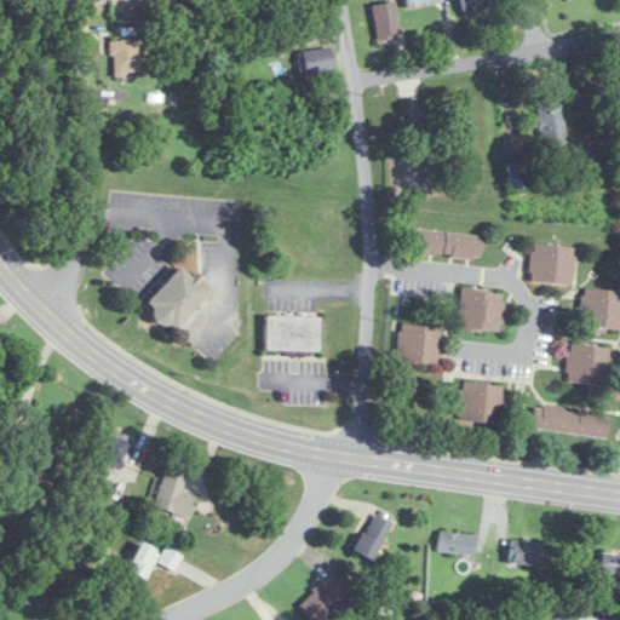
[(461,0),(468,15),(495,3),(494,0),(461,0)]
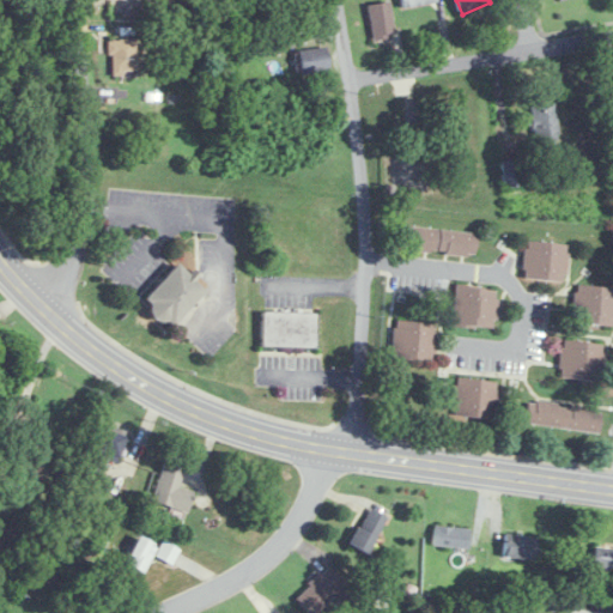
[(369,5),(374,40),(395,37),(390,1),(369,5)]
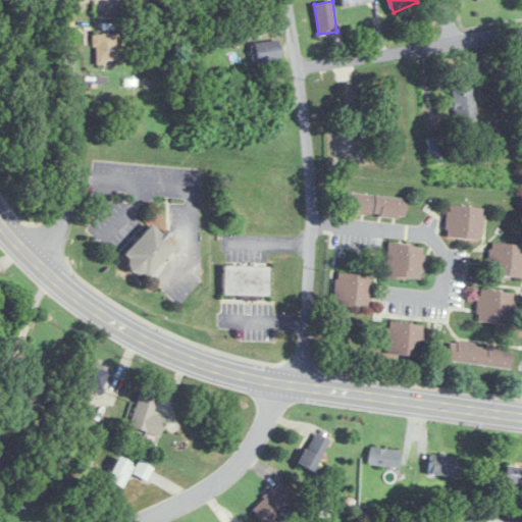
[(94,64),(116,64),(116,33),(94,33),(94,64)]
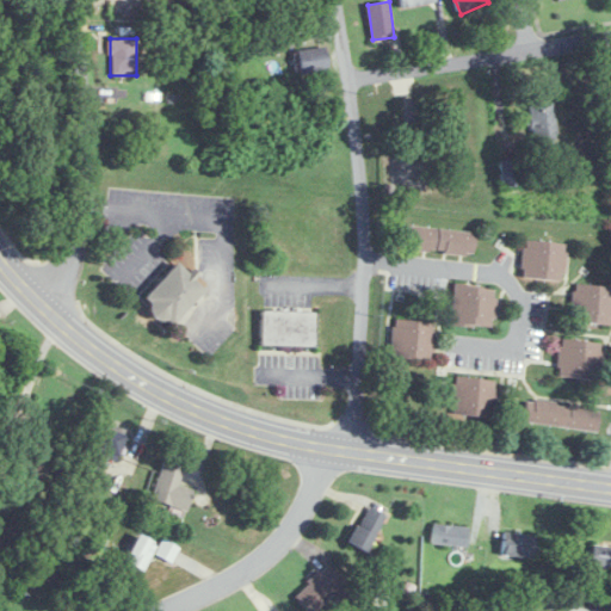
[(326,72),(326,49),(298,49),(298,72),(326,72)]
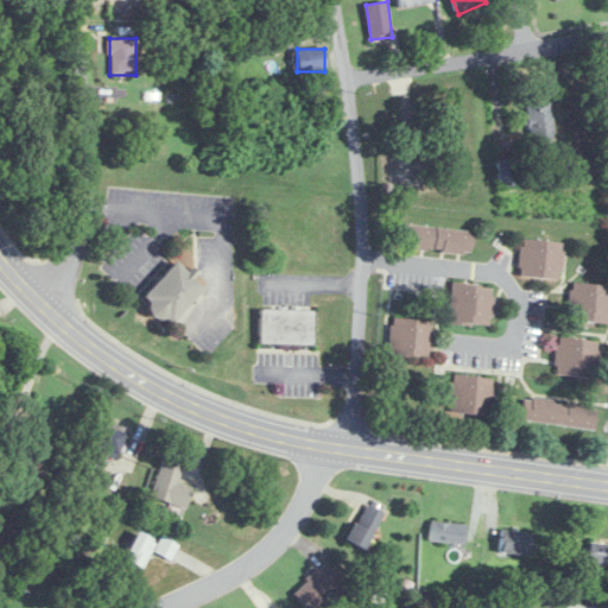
[(532,141),(556,135),(549,101),(525,106),(532,141)]
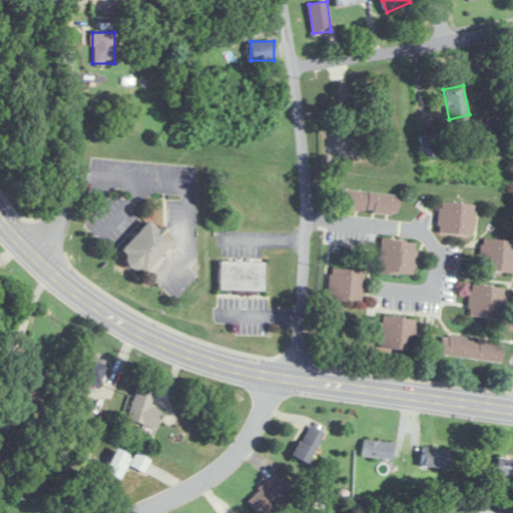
[(420,134),(420,152),(443,152),(443,134),(420,134)]
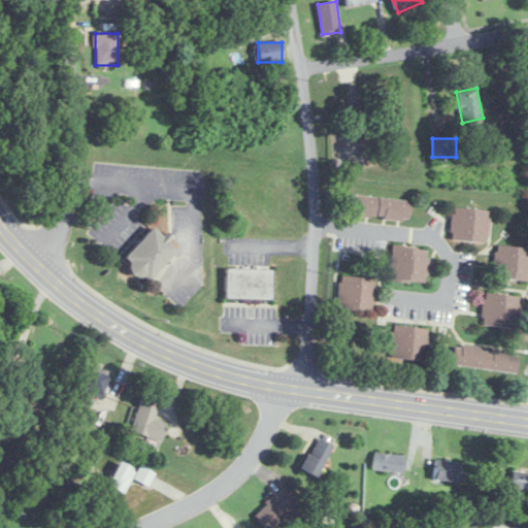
[(411,200),(347,195),(344,215),(409,221),(411,200)]
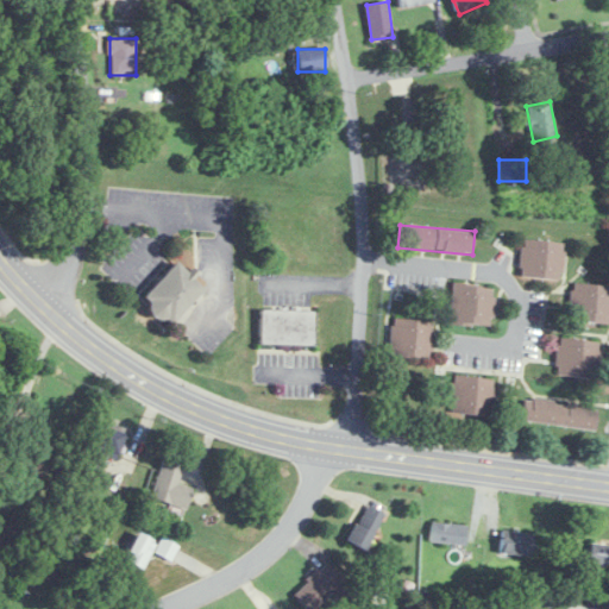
[(519,276),(563,280),(565,242),(521,239),(519,276)]
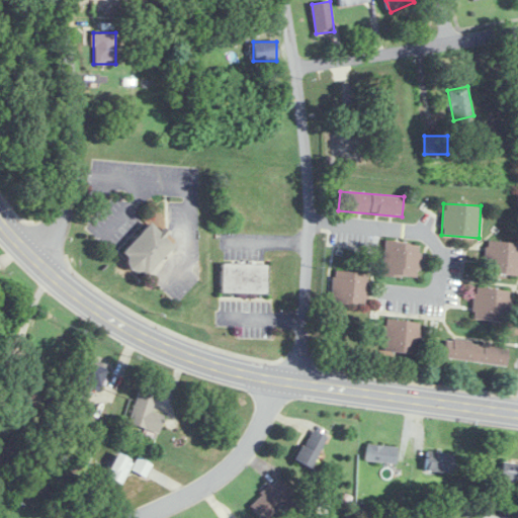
[(176,246),(152,222),(120,254),(144,277),(176,246)]
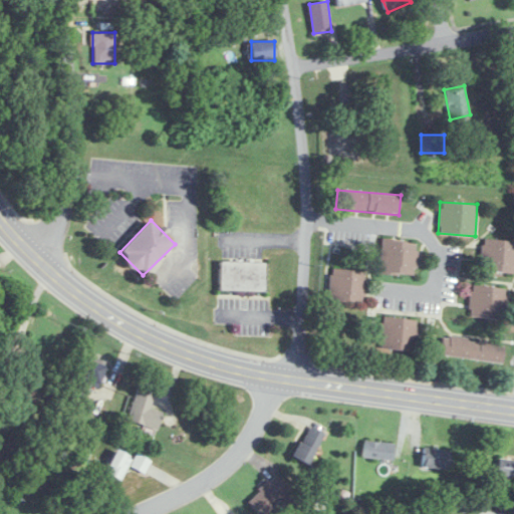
[(418,243),(382,238),(377,271),(414,276),(418,243)]
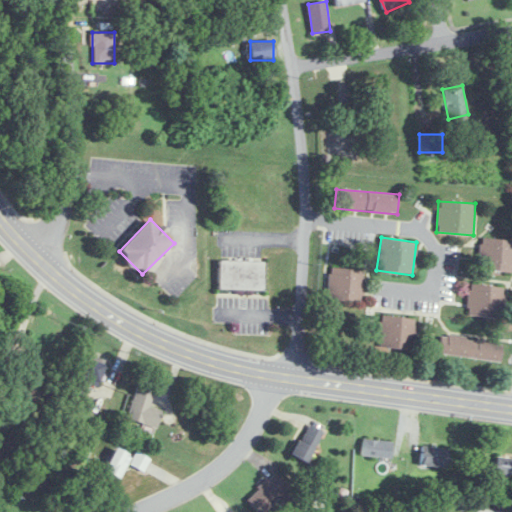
[(511,271),(511,239),(481,237),(478,268),(511,271)]
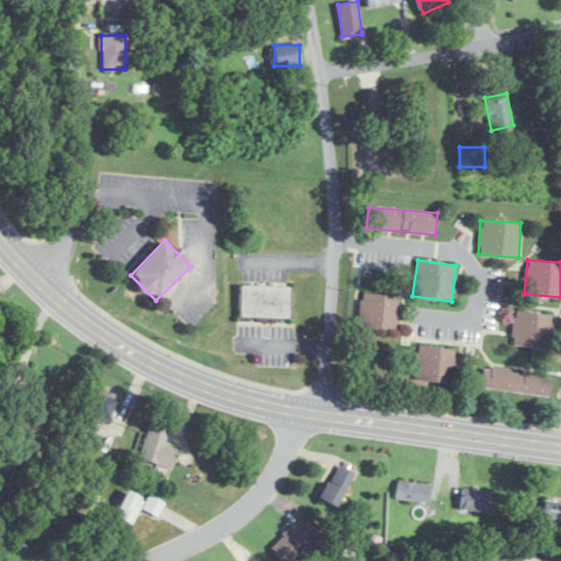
[(240,318),(290,318),(290,285),(240,285),(240,318)]
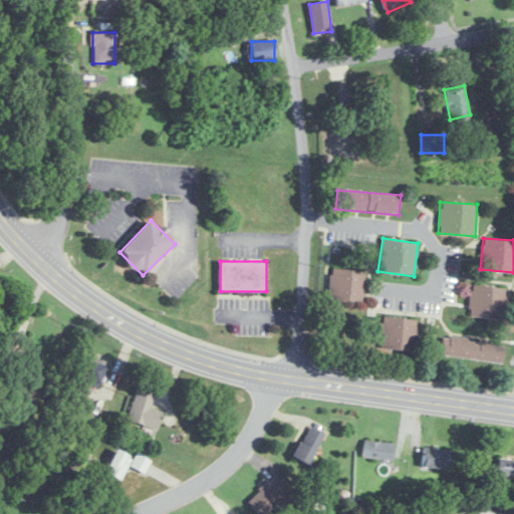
[(365,270),(329,269),(328,301),(364,302),(365,270)]
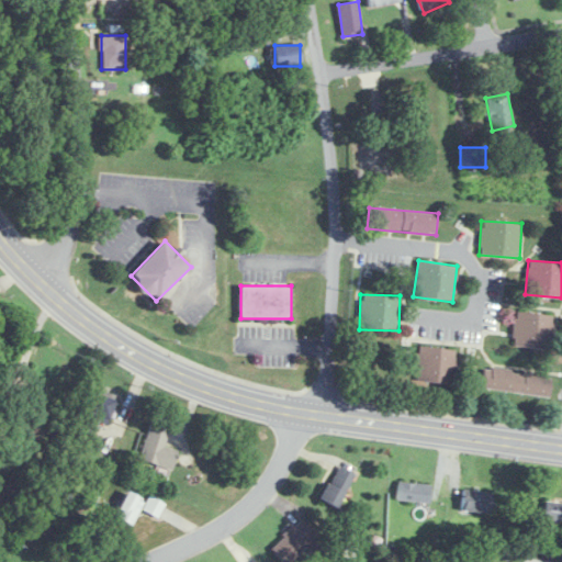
[(551,349),(553,315),(515,312),(512,346),(551,349)]
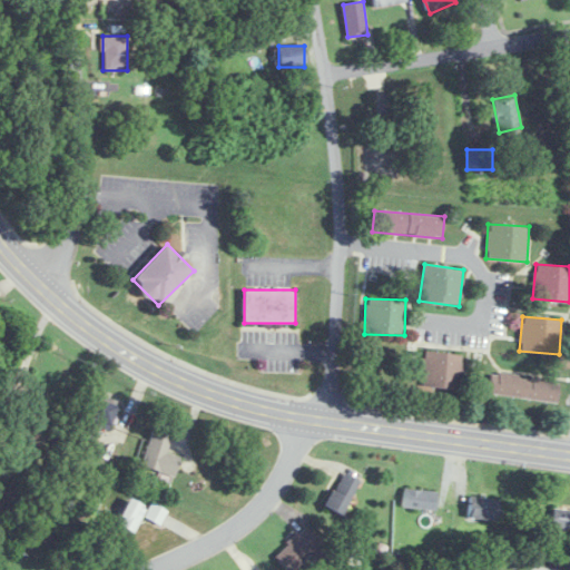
[(420,387),(460,390),(463,354),(422,351),(420,387)]
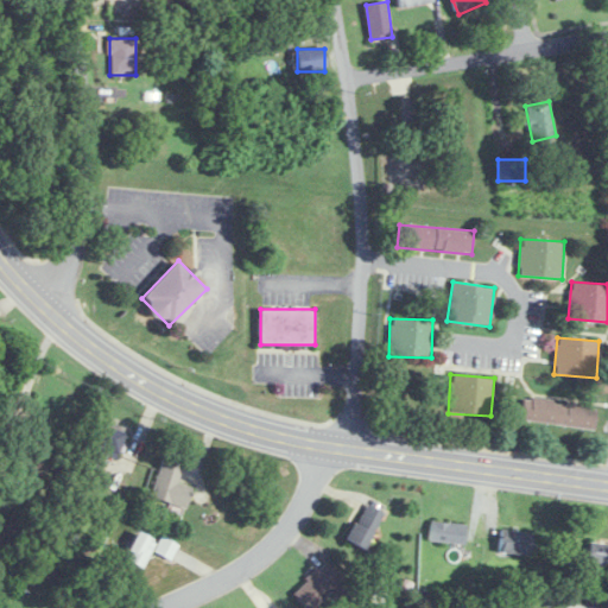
[(597,406),(529,397),(525,422),(594,430),(597,406)]
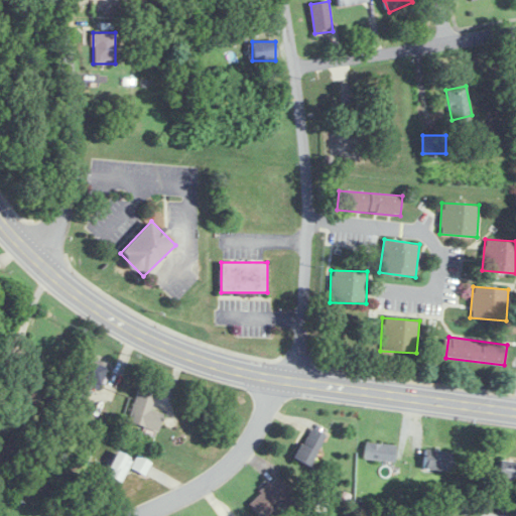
[(107,361),(83,357),(77,391),(102,395),(107,361)]
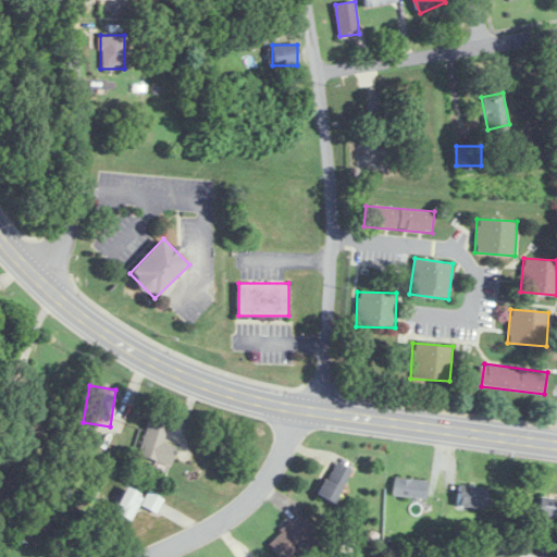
[(162,442),(169,423),(150,417),(138,455),(170,466),(175,446),(162,442)]
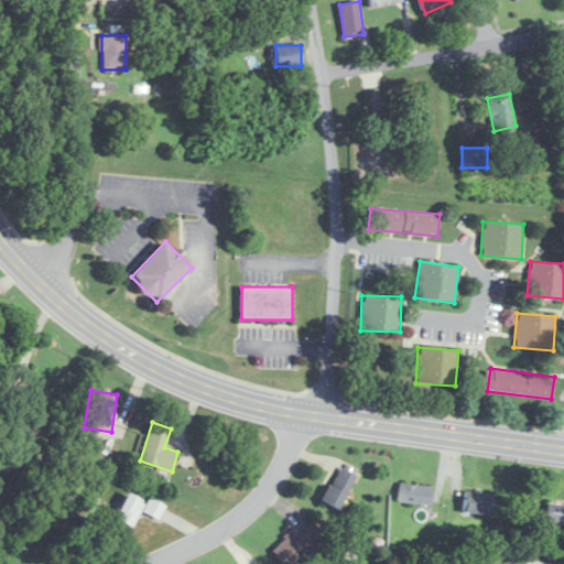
[(356,475),(338,466),(322,502),(339,510),(356,475)]
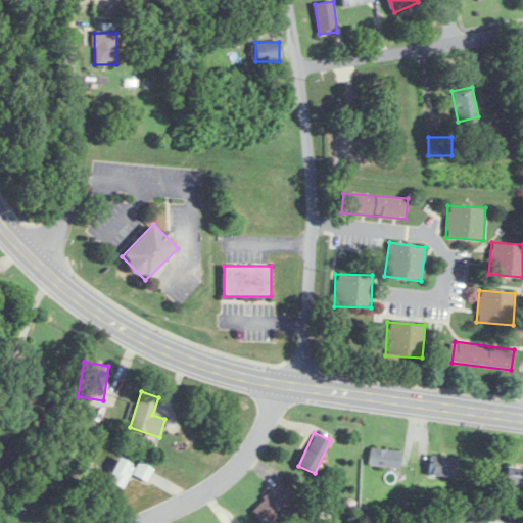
[(401,452),(371,448),(369,465),(400,468),(401,452)]
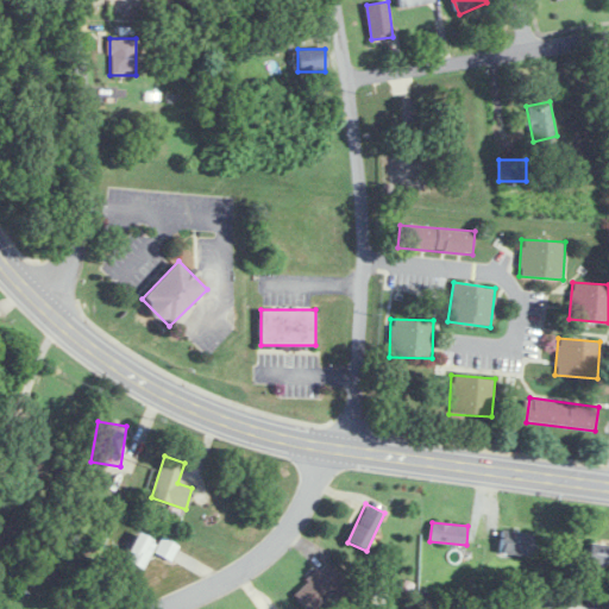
[(501,554),(531,556),(533,531),(502,528),(501,554)]
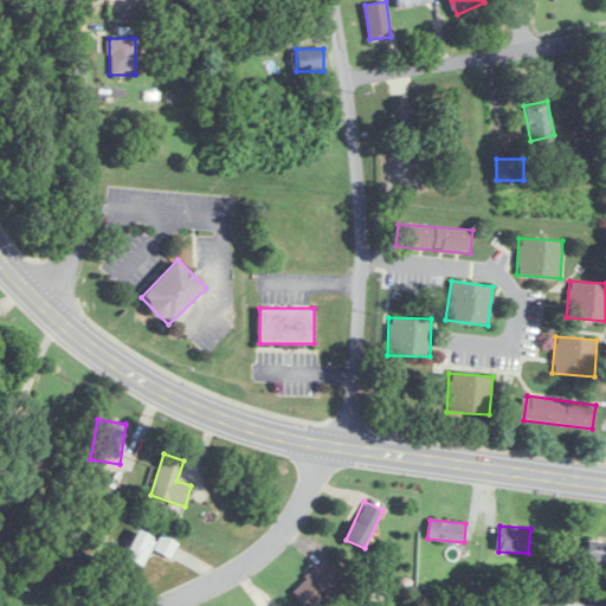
[(141,566),(155,541),(137,530),(123,555),(141,566)]
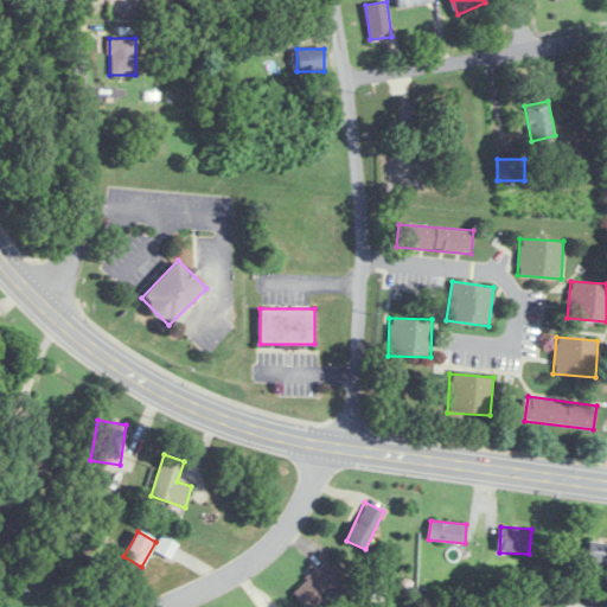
[(178,542),(159,536),(154,553),(173,558),(178,542)]
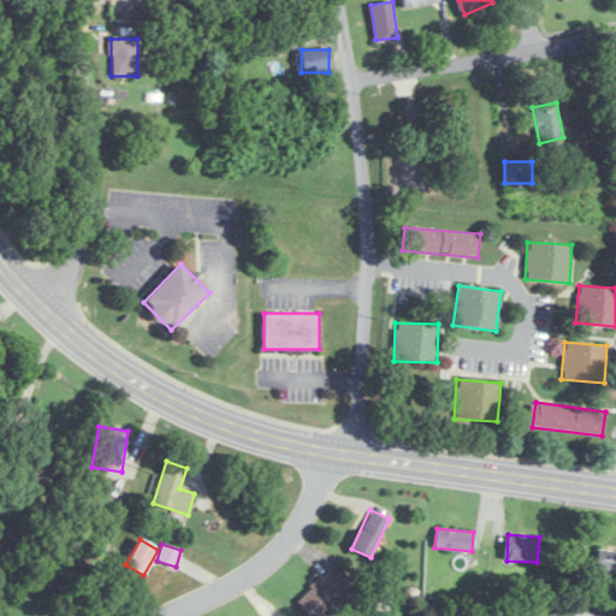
[(596,570),(615,572),(615,550),(598,549),(596,570)]
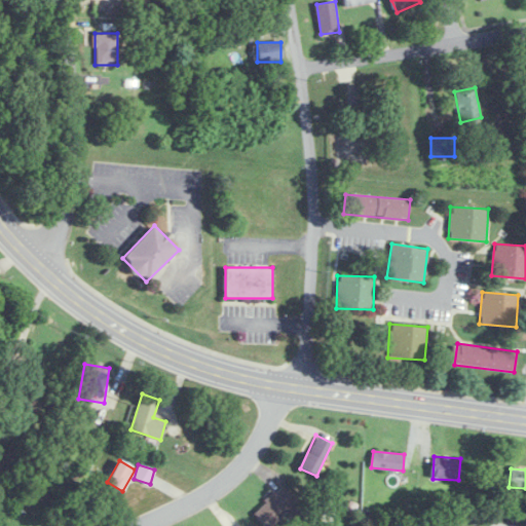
[(299,513),(292,505),(297,501),(283,486),(253,512),(265,525),(270,525),(286,514),(291,520),(299,513)]
